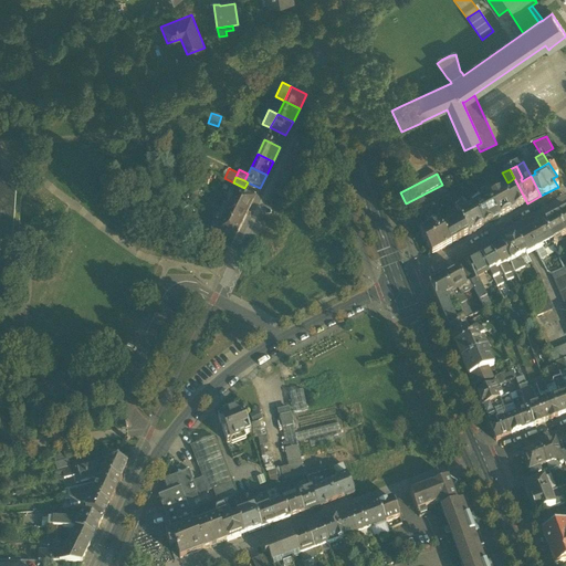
[(513,211),(527,203),(514,178),(510,181),(512,186),(502,191),(513,211)]
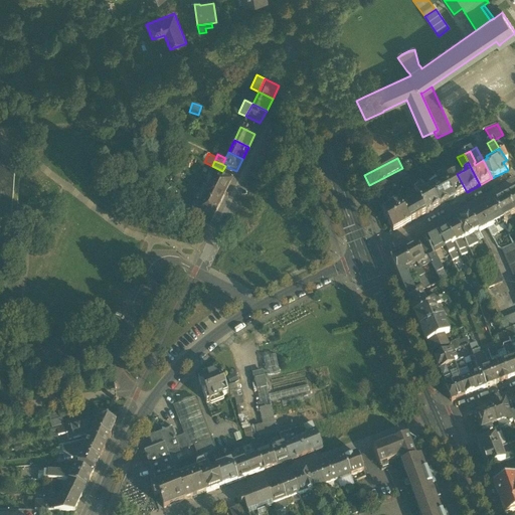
[(0,222),(11,218),(10,215),(12,214),(14,176),(0,166),(0,222)]
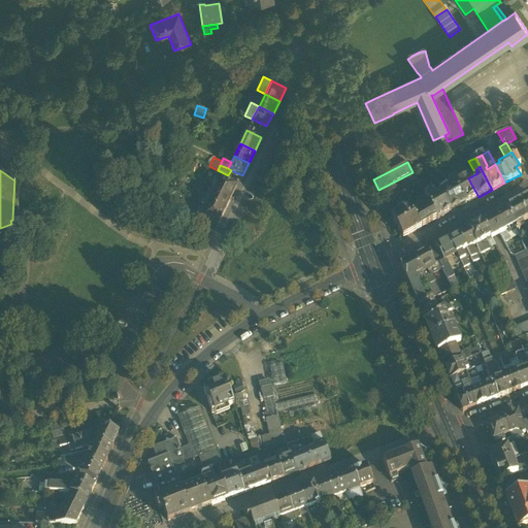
[(225,180),(228,175),(218,170),(215,175),(222,179),(225,180)]
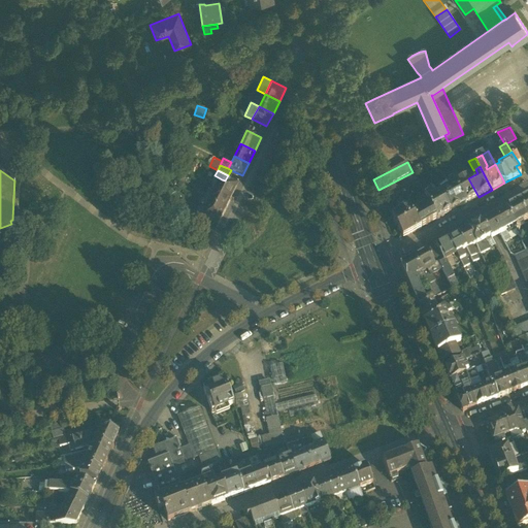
[(465,204),(479,197),(468,178),(459,184),(457,179),(453,182),(465,204)]
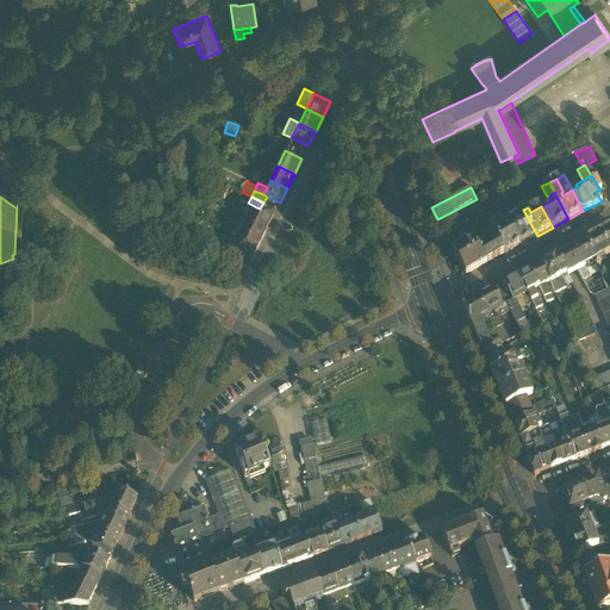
[(256,207),(249,222),(266,230),(273,216),(260,209),(256,207)]
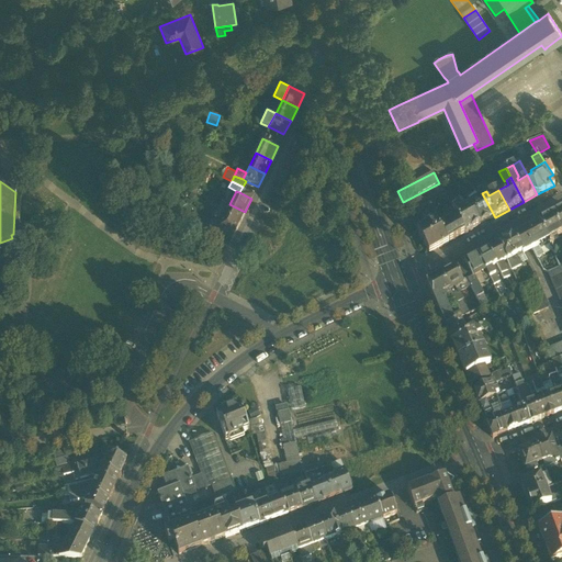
[(481,225),(495,217),(482,193),(478,194),(481,200),(470,205),(481,225)]
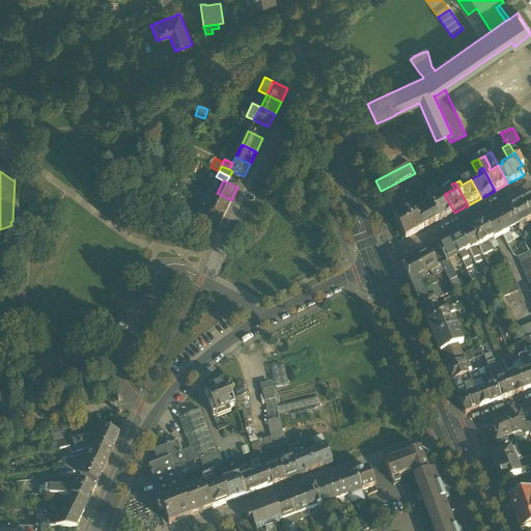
[(217,193),(211,205),(225,214),(231,200),(217,193)]
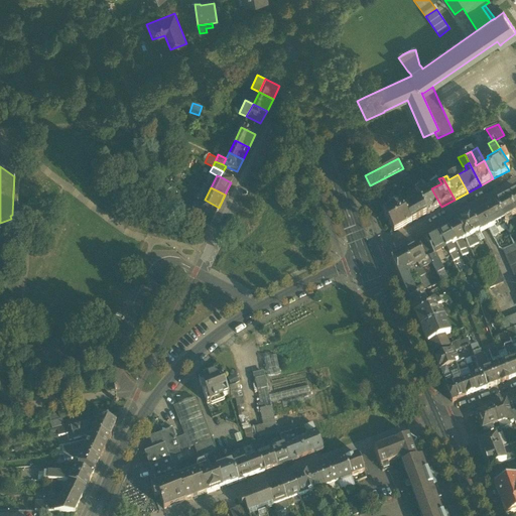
[(427,214),(441,207),(431,188),(421,195),(419,189),(415,191),(419,198),(427,214)]
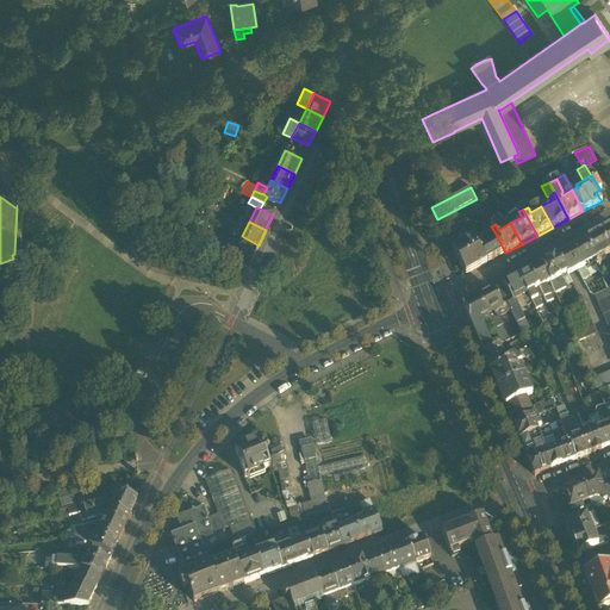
[(596,261),(609,253),(609,250),(601,232),(586,241),(596,261)]
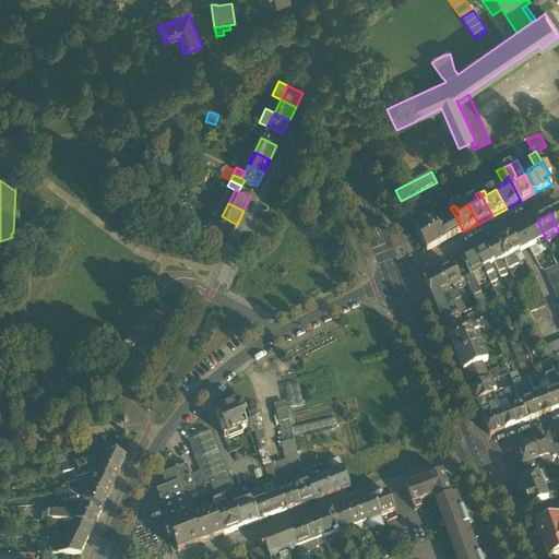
[(411,219),(415,228),(424,223),(419,214),(411,219)]
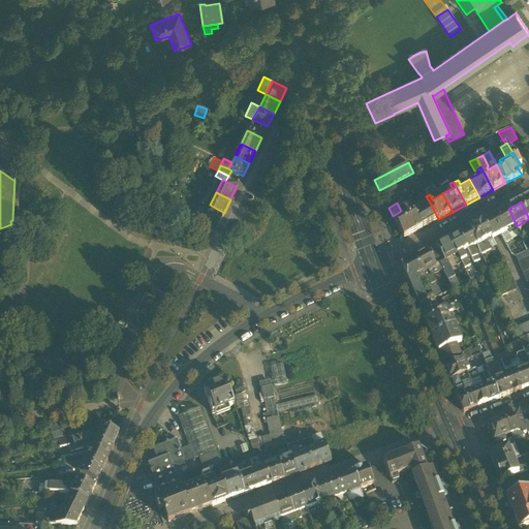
[(423,228),(438,219),(430,203),(413,212),(423,228)]
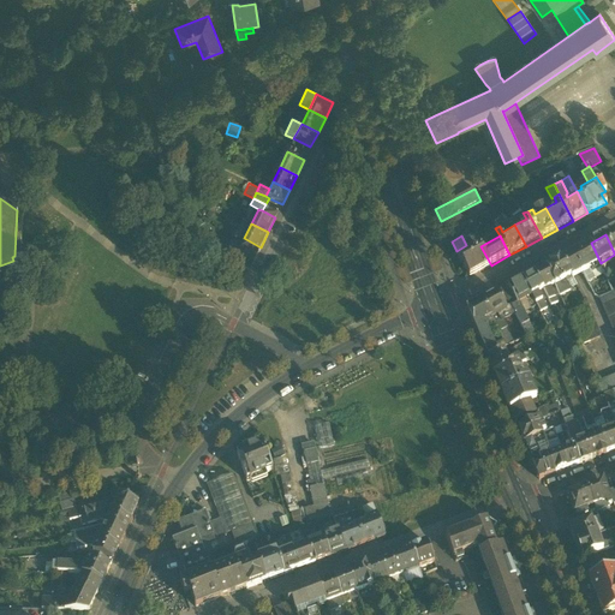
[(254,262),(261,248),(244,238),(237,254),(254,262)]
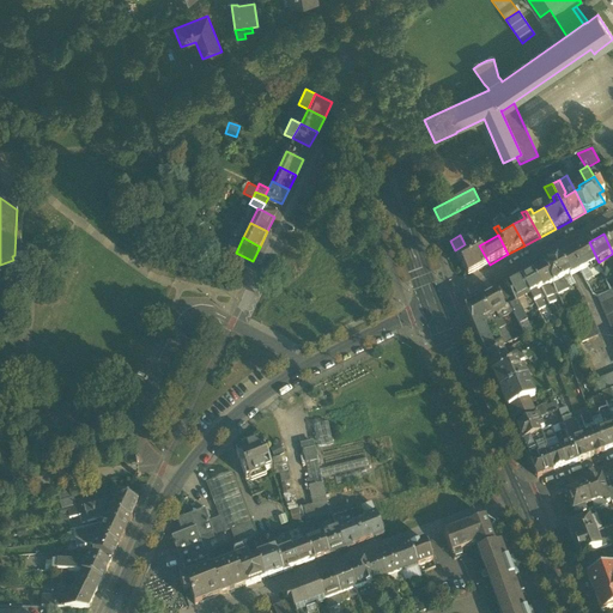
[(468,275),(490,265),(479,246),(475,240),(465,244),(455,250),(468,275)]
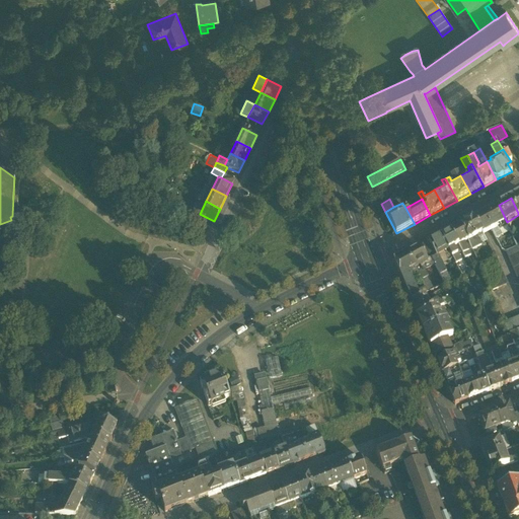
[(508,226),(507,222),(499,205),(483,213),(492,231),(493,231),(499,227),(500,230),(508,226)]
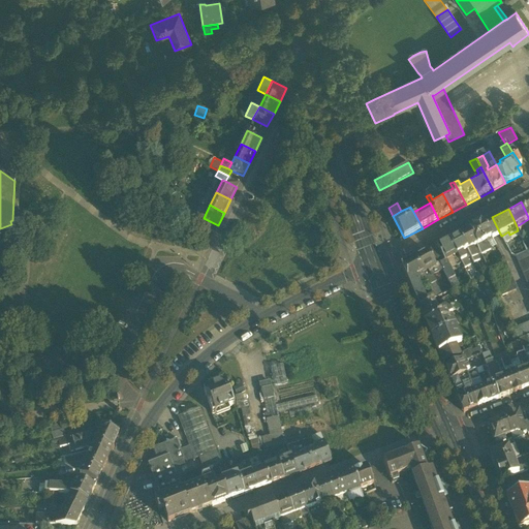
[(493,240),(501,236),(492,217),(484,221),(492,238),(493,240)]
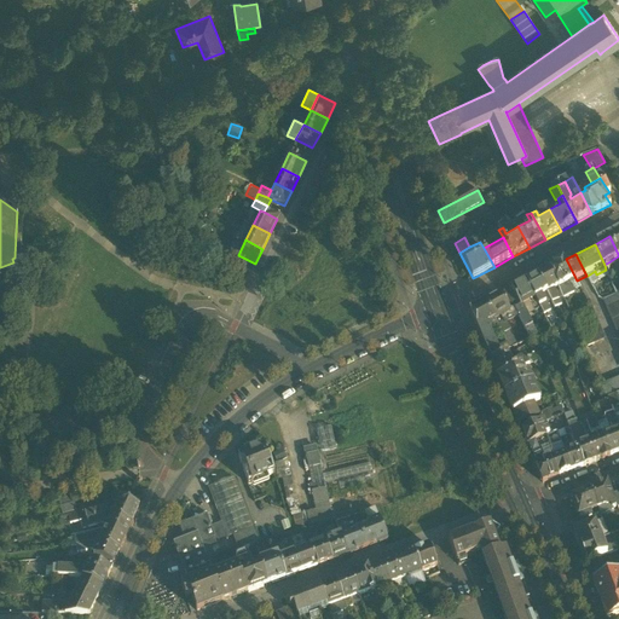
[(225,264),(238,271),(241,264),(229,258),(225,264)]
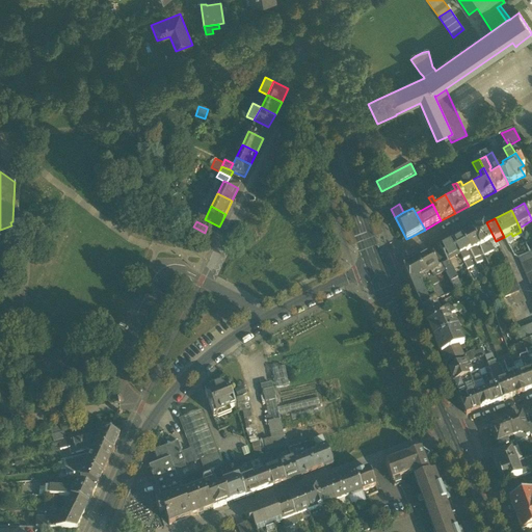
[(488,243),(495,239),(486,222),(472,230),(480,246),(484,257),(494,251),(488,243)]
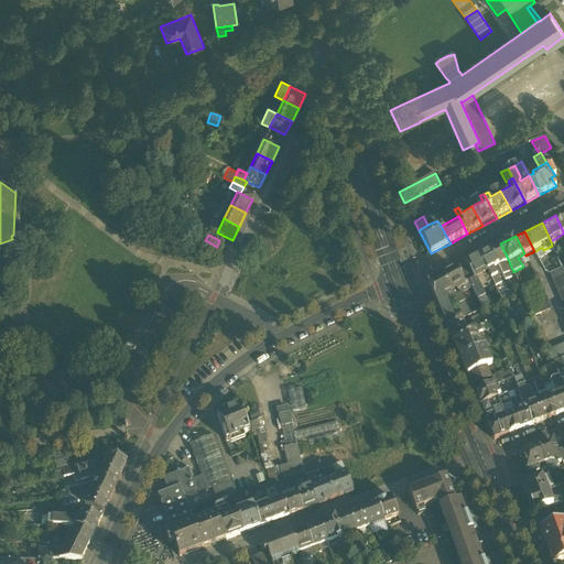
[(503,263),(509,261),(500,243),(489,250),(498,267),(503,263)]
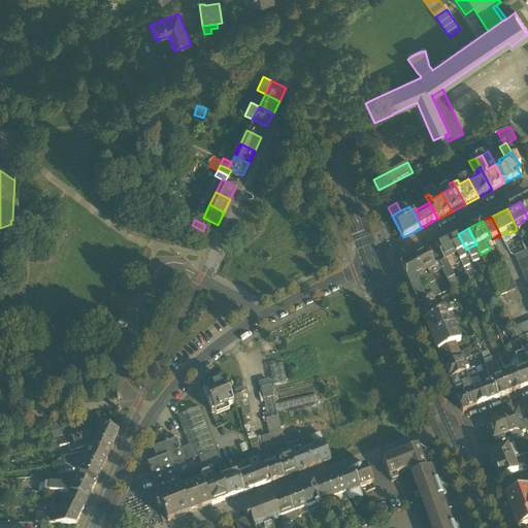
[(519,235),(517,230),(508,234),(510,239),(519,235)]
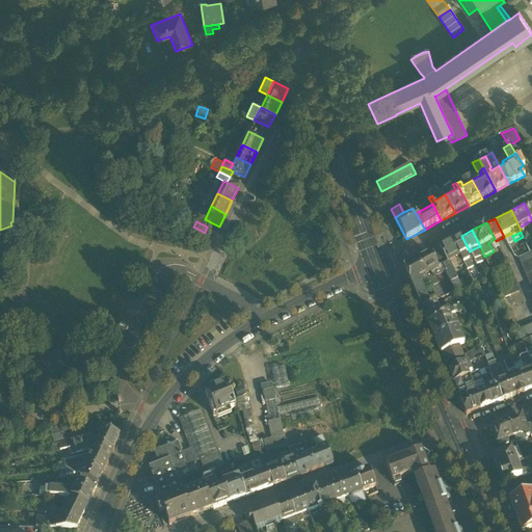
[(514,241),(512,236),(511,233),(505,237),(508,244),(514,241)]
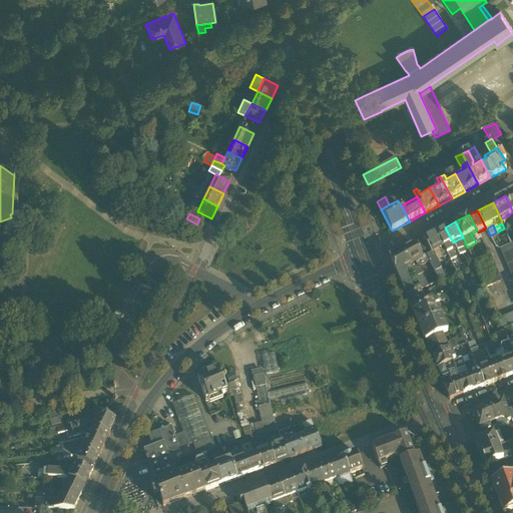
[(449,244),(453,242),(445,227),(436,232),(444,247),(449,244)]
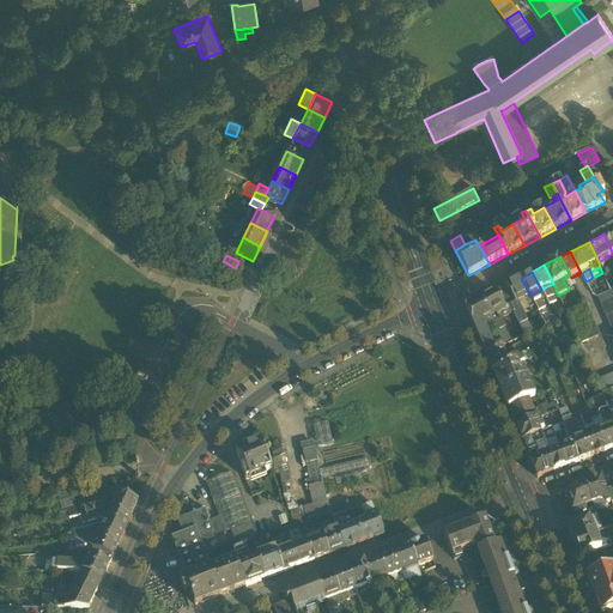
[(576,286),(571,278),(570,275),(563,280),(569,290),(576,286)]
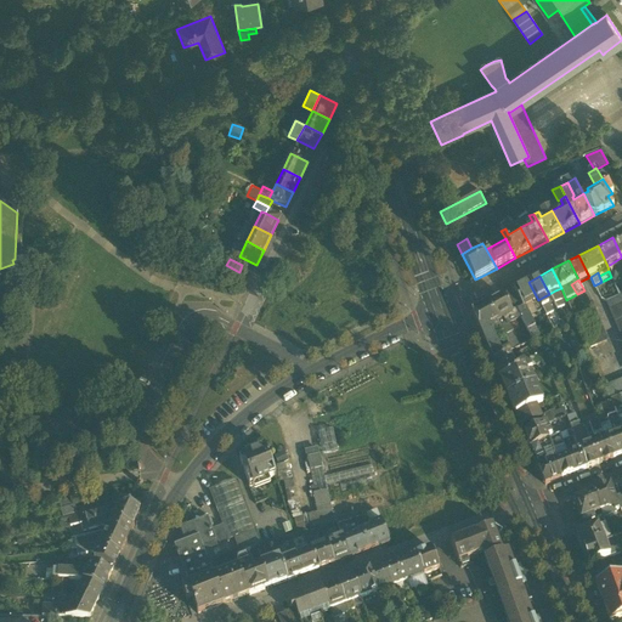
[(525,307),(533,303),(538,300),(529,282),(514,290),(522,307),(518,310),(518,311),(525,307)]
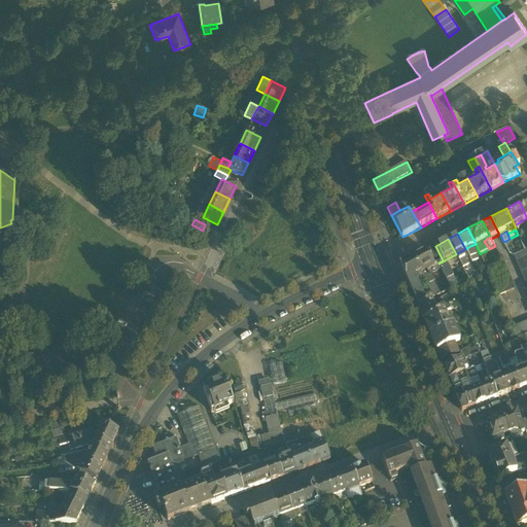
[(430,248),(438,262),(443,260),(435,246),(430,248)]
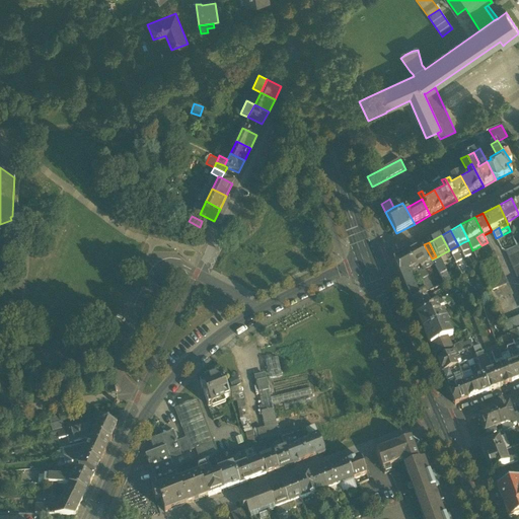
[(470,255),(463,242),(458,245),(462,252),(465,258),(470,255)]
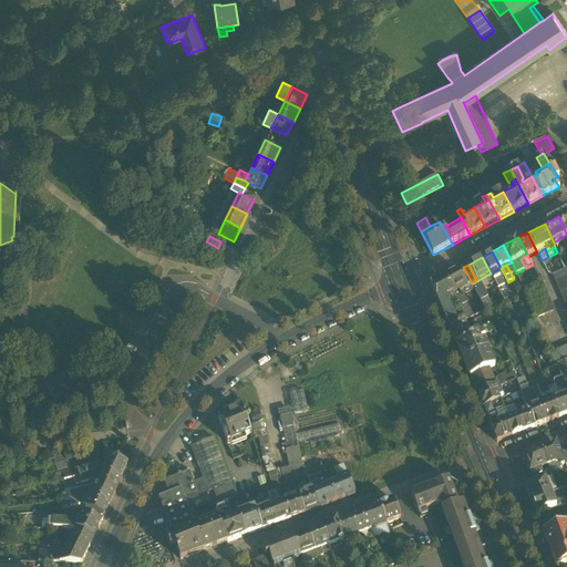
[(459,270),(466,286),(472,284),(472,282),(463,267),(459,270)]
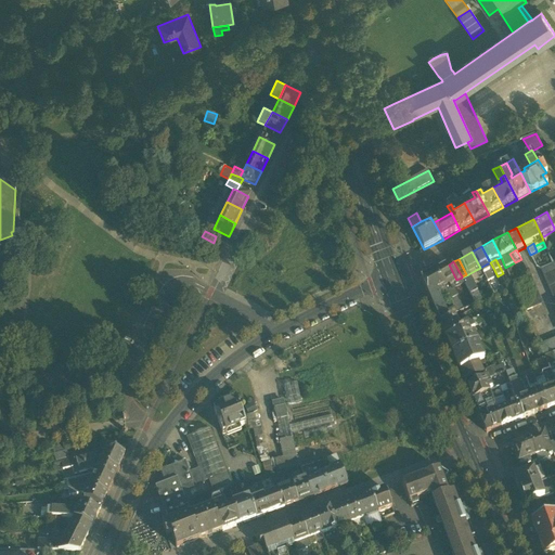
[(486,265),(489,272),(494,270),(490,262),(486,265)]
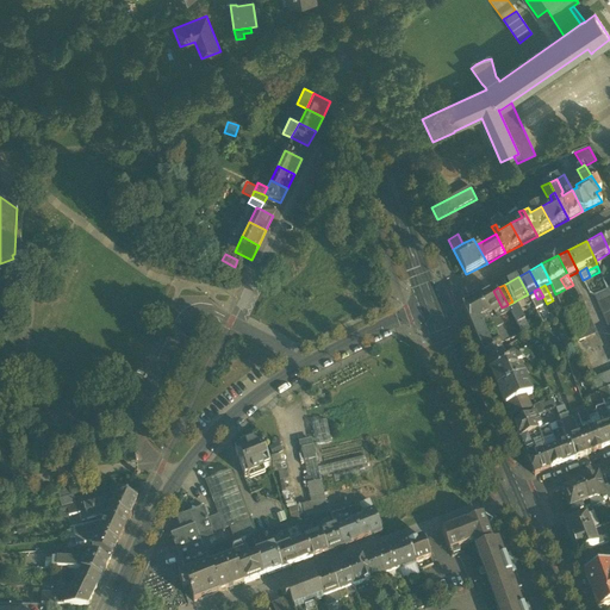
[(595,296),(603,315),(609,311),(609,294),(608,290),(595,296)]
